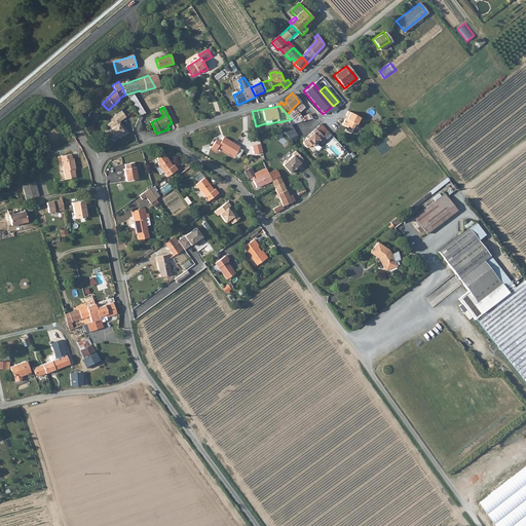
[(121,110),(110,117),(112,121),(108,124),(110,128),(107,130),(111,138),(117,134),(119,138),(123,135),(124,136),(128,134),(122,124),(121,124),(119,122),(120,120),(125,117),(121,110)]
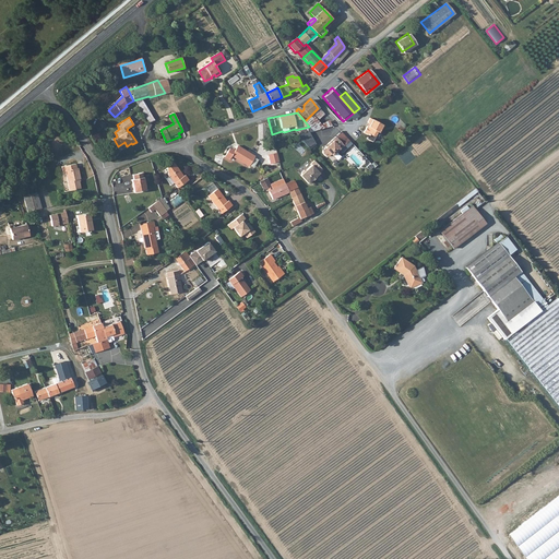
[(381,125),(368,118),(366,122),(368,123),(367,127),(366,126),(363,132),(368,135),(368,134),(372,135),(373,135),(376,131),(377,132),(381,125)]
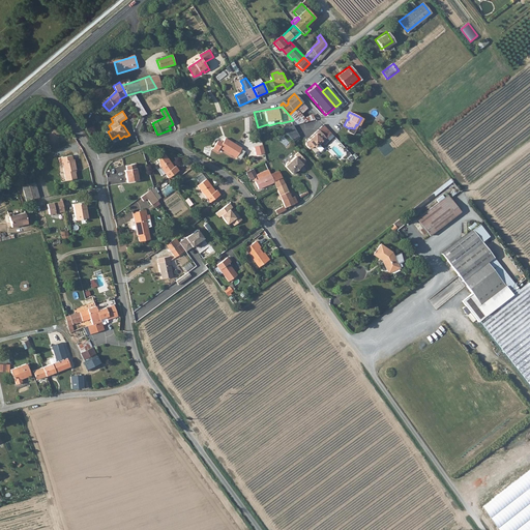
[(141,118),(136,129),(140,131),(143,125),(142,124),(144,118),(143,117),(141,118)]
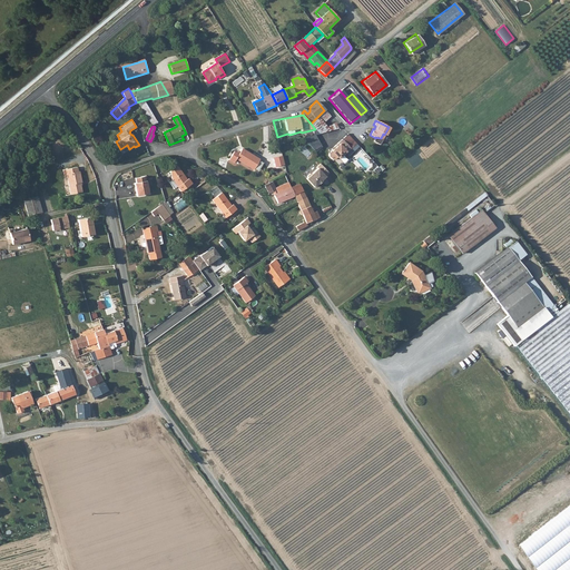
[(306,140),(317,151),(325,145),(314,134),(306,140)]
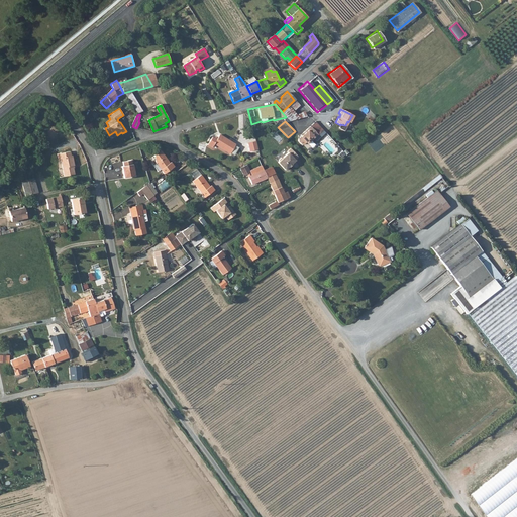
[(317,134),(309,126),(302,132),(302,133),(297,139),(297,141),(301,144),(302,144),(305,141),(306,143),(310,140),(311,140),(317,134)]
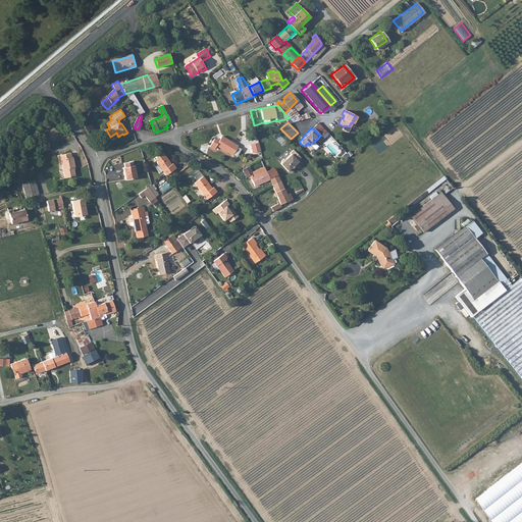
[(327,131),(319,140),(321,143),(330,133),(327,131)]
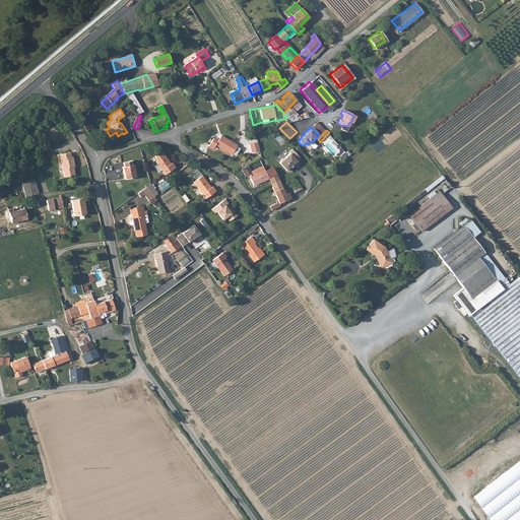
[(214,146),(231,155),(236,146),(219,137),(217,139),(215,138),(214,140),(211,139),(207,146),(212,149),(214,146)]
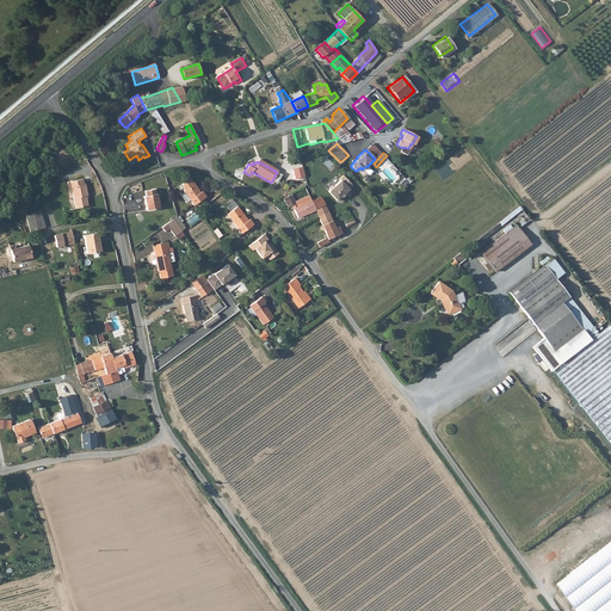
[(57,166),(48,171),(50,178),(60,173),(57,166)]
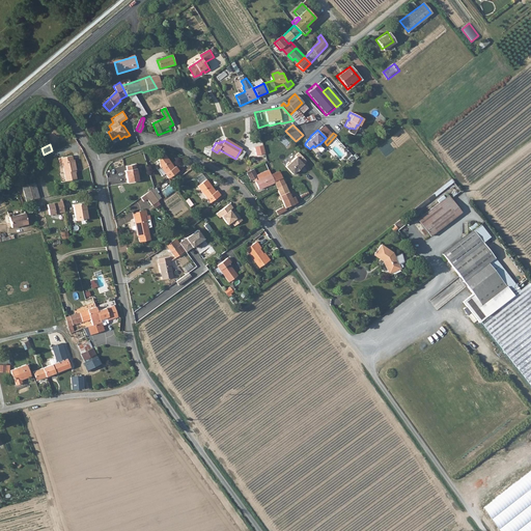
[(257,156),(267,154),(264,144),(255,146),(257,156)]
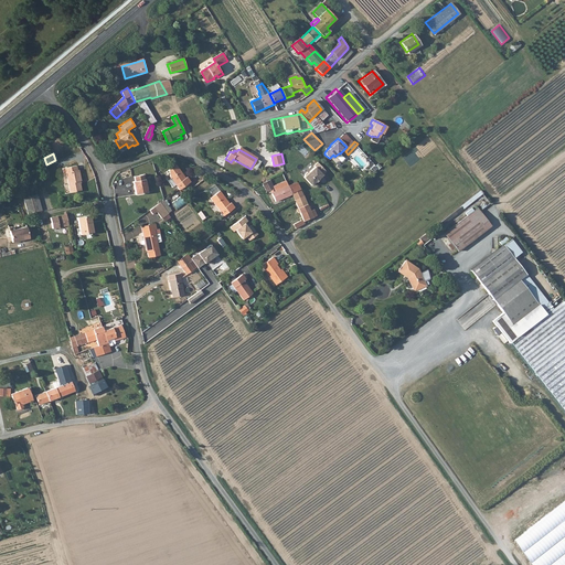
[(324,172),(316,163),(312,167),(313,168),(308,173),(306,173),(304,177),(302,179),(310,187),(315,182),(315,183),(324,172)]
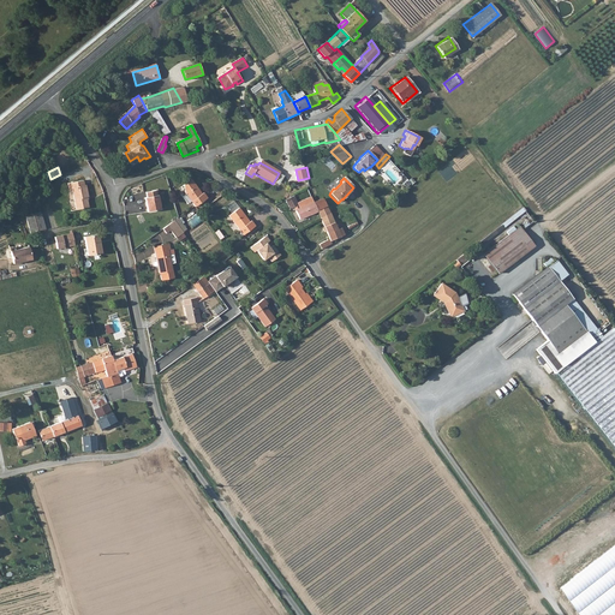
[(195,208),(207,199),(204,195),(201,197),(199,195),(201,193),(192,181),(185,187),(186,196),(195,208)]
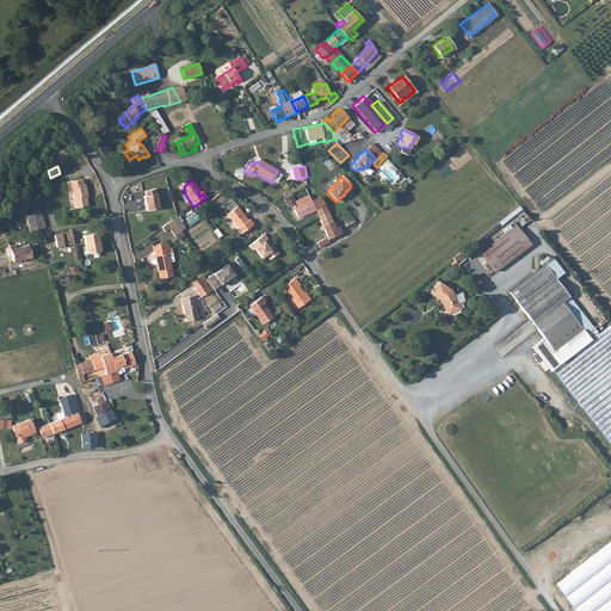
[(81,181),(68,184),(68,189),(71,189),(75,211),(87,208),(86,198),(87,198),(85,186),(82,186),(81,181)]
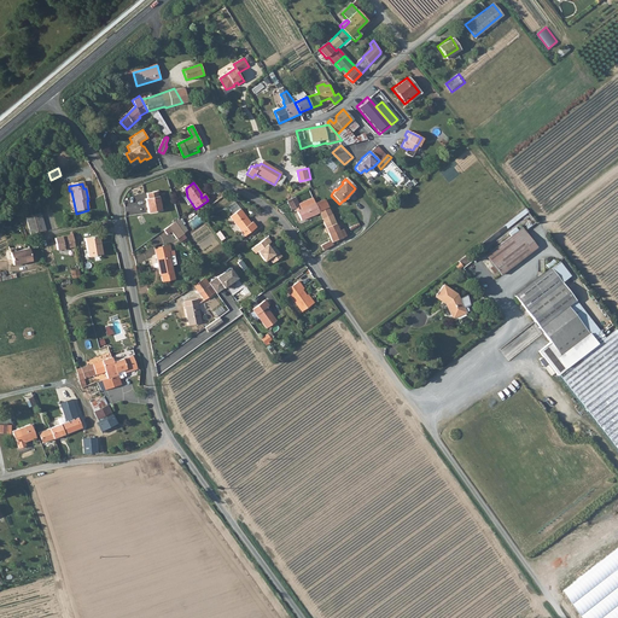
[(296,198),(286,202),(290,211),(295,209),(301,222),(318,215),(314,205),(301,210),(296,198)]
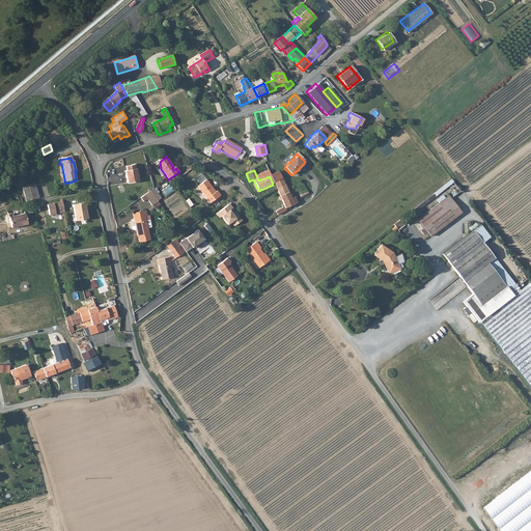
[(138,184),(136,171),(126,173),(129,186),(138,184)]
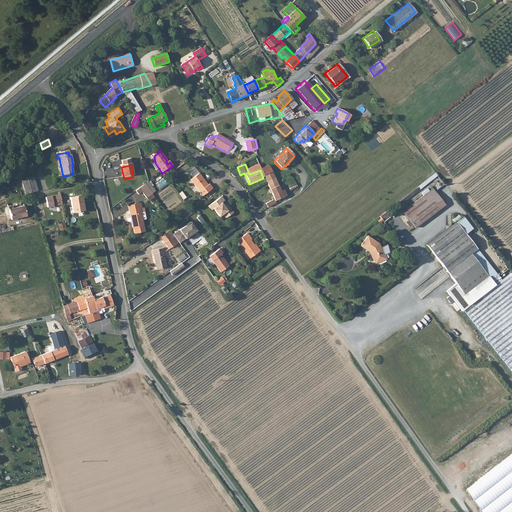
[(162,173),(163,174),(173,167),(172,166),(162,173)]
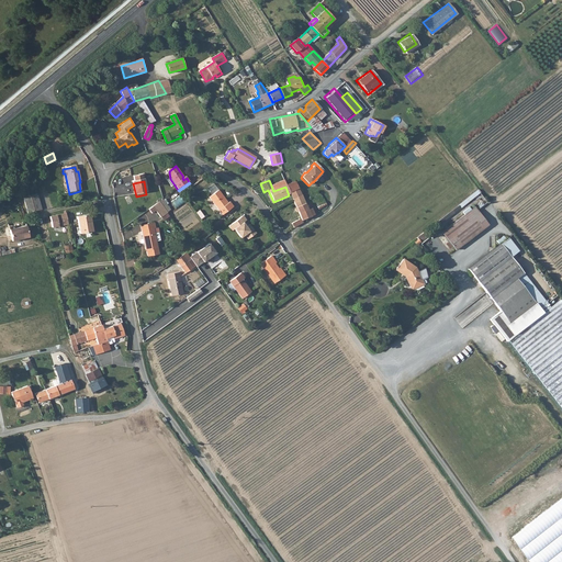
[(294,183),(285,187),(289,195),(292,194),(298,191),(294,183)]
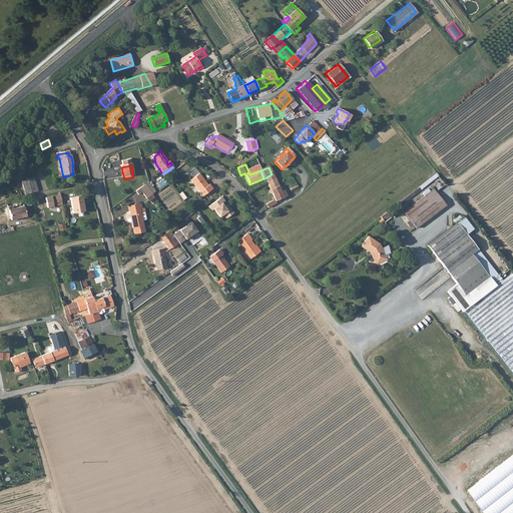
[(206,185),(207,184),(200,175),(191,181),(203,197),(213,190),(210,186),(208,187),(206,185)]
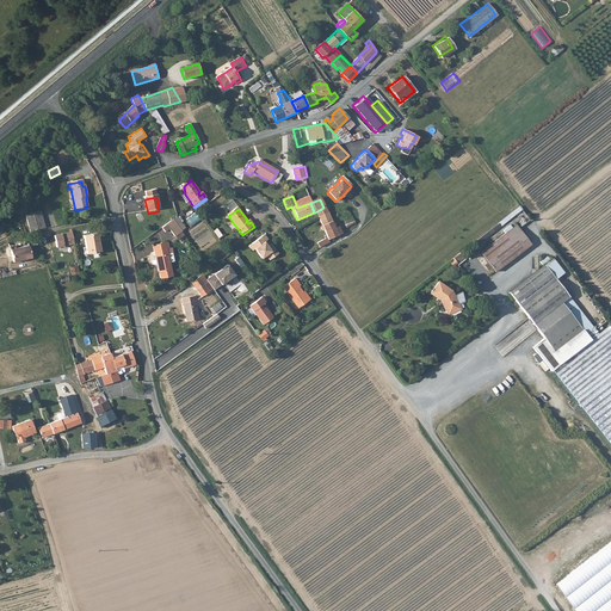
[(331,224),(326,213),(320,218),(327,236),(328,241),(341,236),(338,228),(335,229),(333,224),(331,224)]
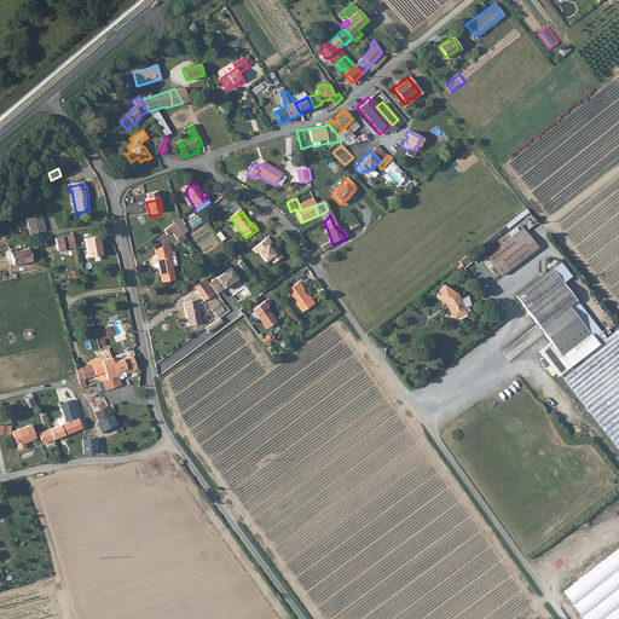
[(190,223),(196,230),(204,224),(200,217),(190,223)]
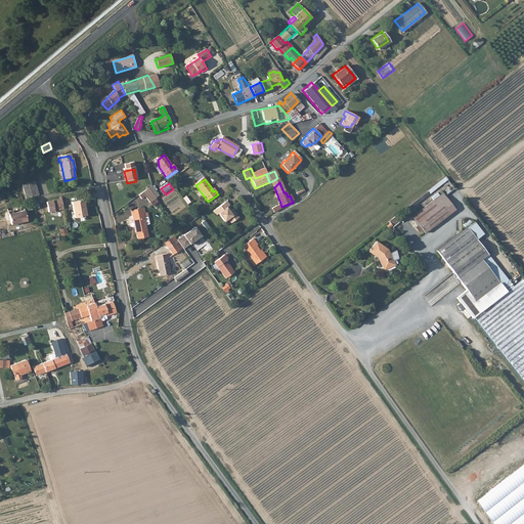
[(22,187),(26,202),(32,200),(29,185),(22,187)]
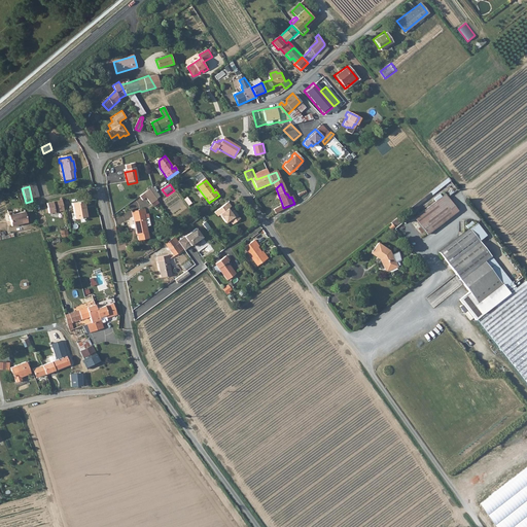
[(160,199),(153,189),(150,191),(156,201),(160,199)]
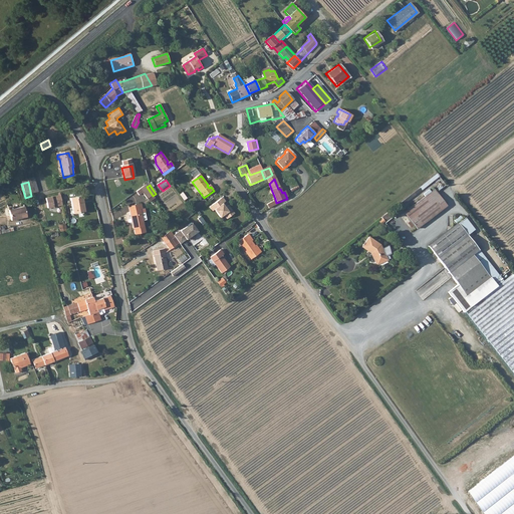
[(143,195),(148,201),(154,197),(153,196),(147,187),(146,187),(137,194),(140,197),(143,195)]
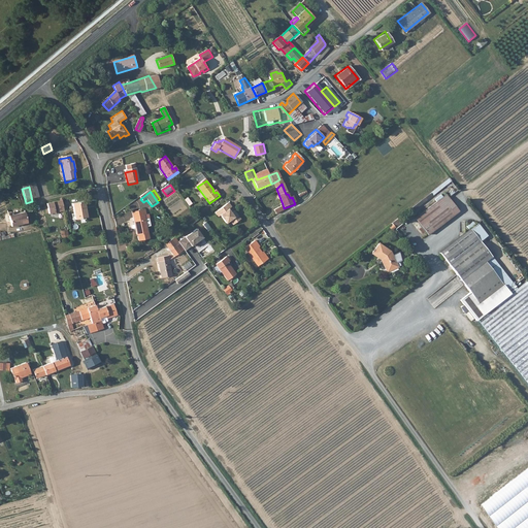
[(458,209),(446,194),(416,218),(428,233),(458,209)]
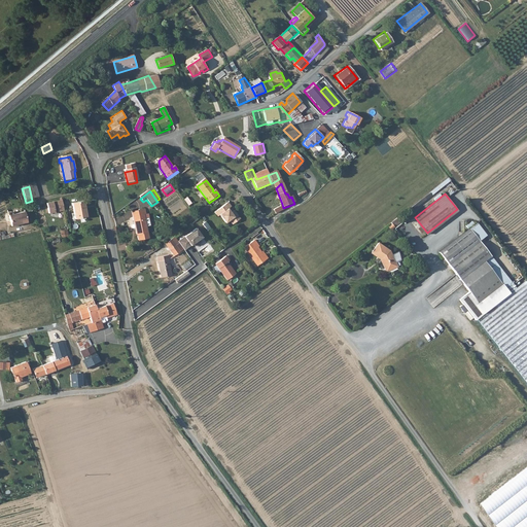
[(63,200),(61,200),(60,195),(44,199),(48,215),(67,211),(65,201),(63,200)]
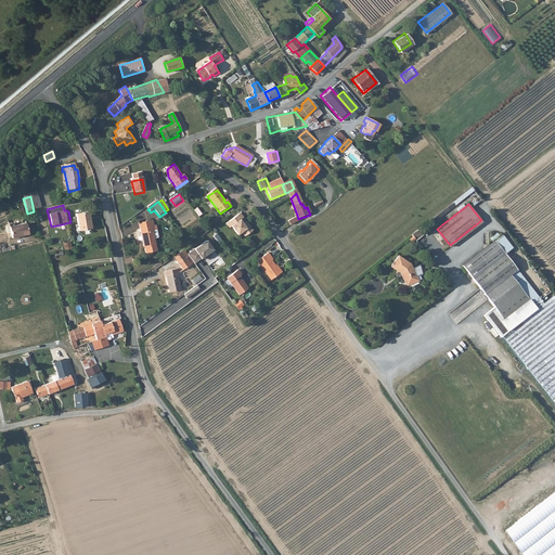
[(88,214),(76,216),(77,227),(75,227),(76,233),(91,230),(88,214)]
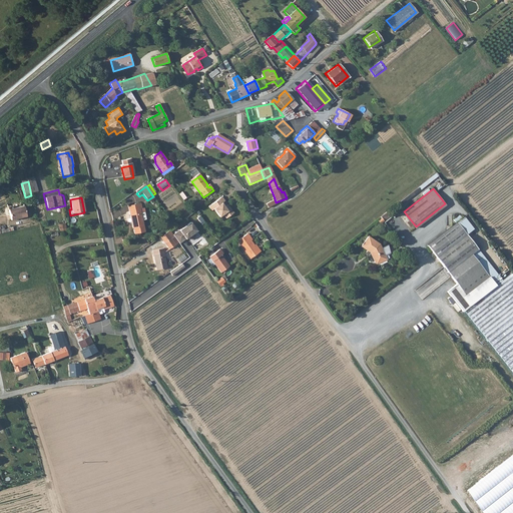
[(230,211),(228,212),(222,204),(226,202),(223,198),(209,208),(212,212),(215,210),(220,218),(224,216),(227,220),(233,215),(230,211)]
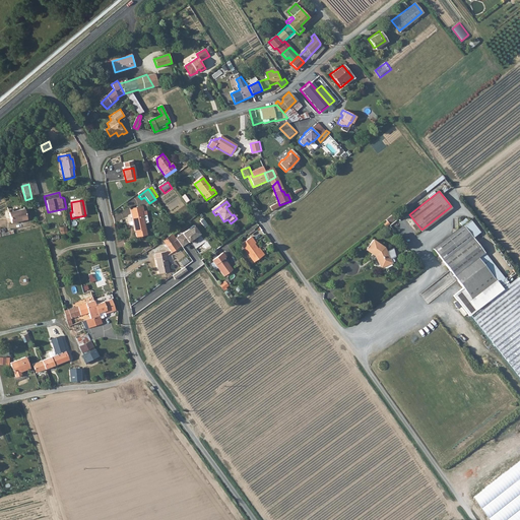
[(232,215),(234,214),(237,218),(239,217),(230,205),(225,207),(232,215)]
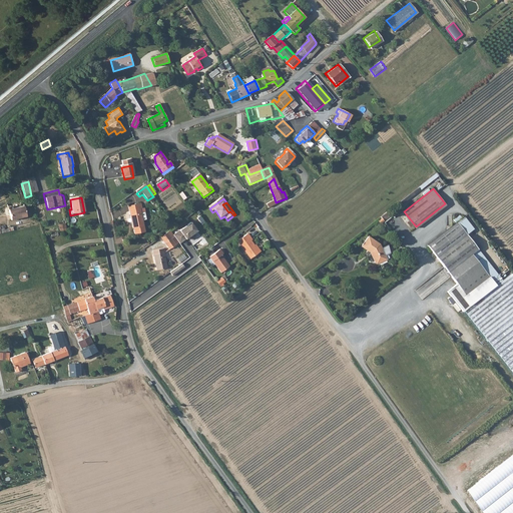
[(141,211),(143,210),(142,205),(128,208),(133,229),(134,230),(135,235),(146,233),(143,222),(141,214),(141,211)]
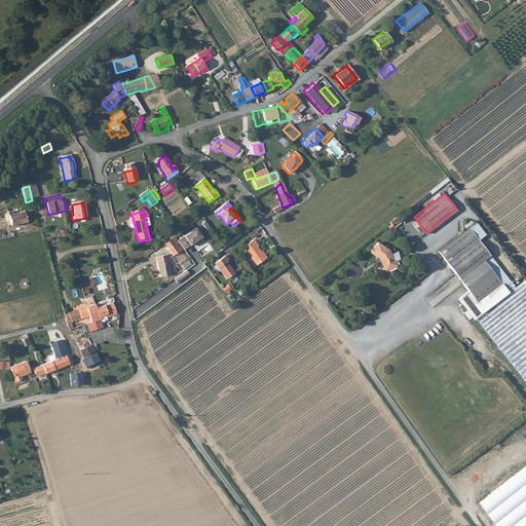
[(10,227),(27,223),(25,213),(8,216),(10,227)]
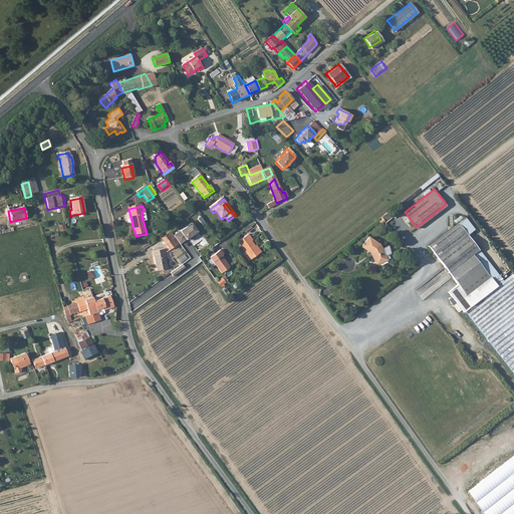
[(430,245),(437,255),(473,227),(465,216),(430,245)]
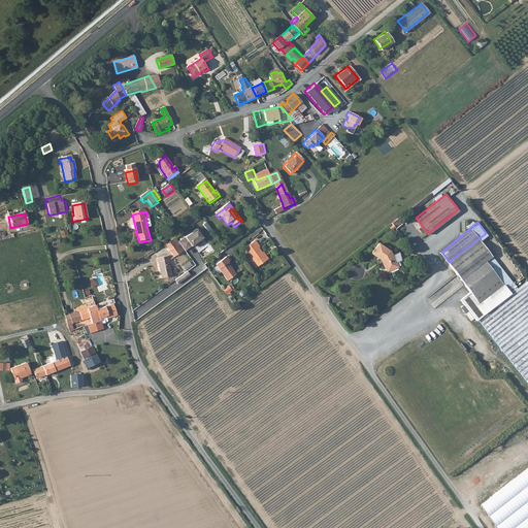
[(198,228),(179,240),(187,251),(205,237),(198,228)]
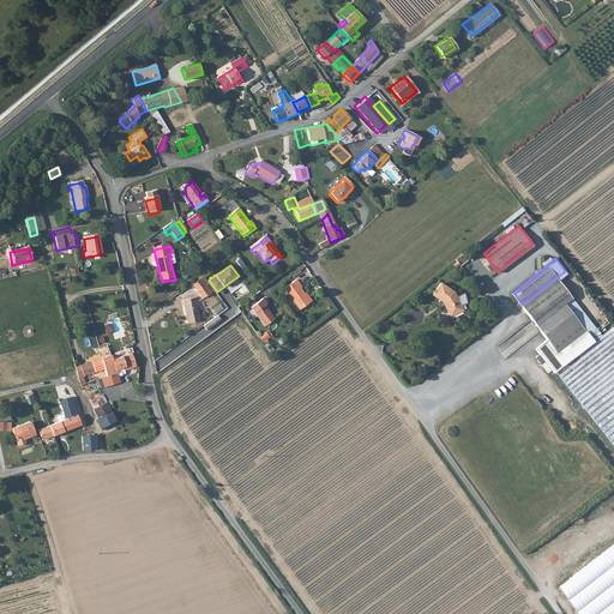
[(566,274),(565,271),(522,305),(548,338),(537,348),(555,369),(603,333),(560,278),(566,274)]
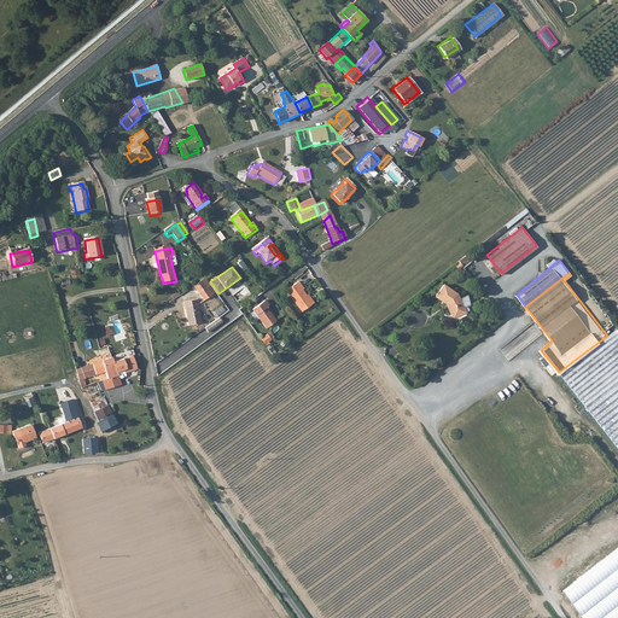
[(445,285),(437,296),(445,302),(453,319),(466,312),(458,293),(445,285)]
